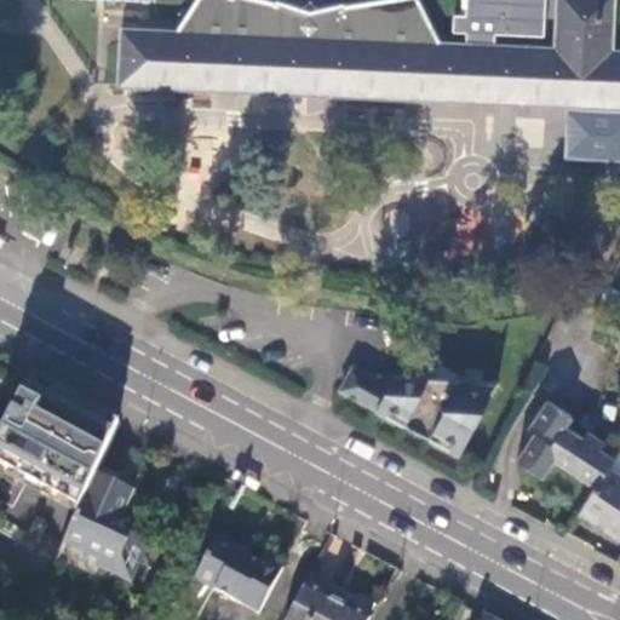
[(119,86),(619,109),(619,52),(612,52),(613,0),(557,0),(556,49),(437,44),(415,0),(384,0),(343,6),(342,4),(316,9),(308,1),(302,9),(275,1),(273,4),(260,0),(196,0),(176,33),(124,30),(124,29),(121,29),(119,86)]
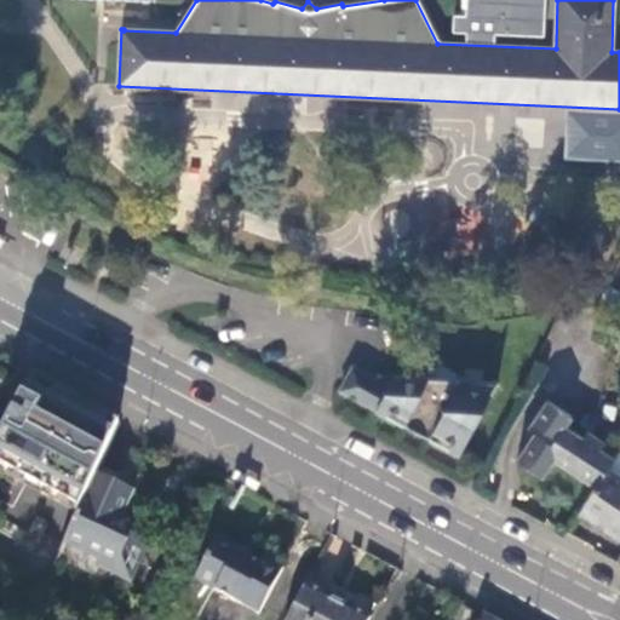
[(437,368),(426,380),(460,382),(459,373),(446,366),(437,368)]
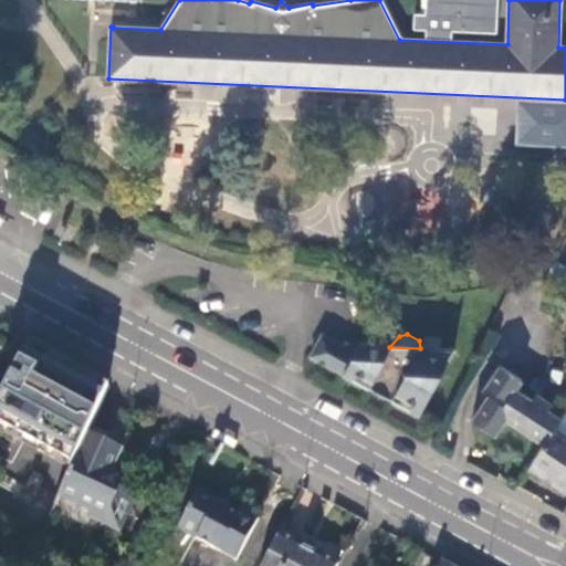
[(420,348),(389,347),(359,346),(357,350),(348,346),(323,337),(312,359),(420,417),(454,349),(420,348)]
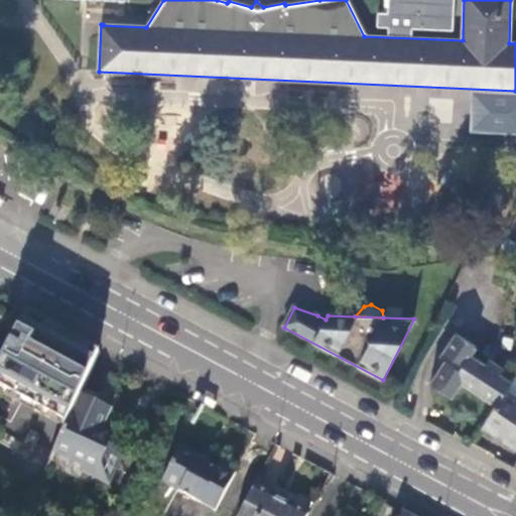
[(0,360),(0,413),(13,420),(21,403),(66,426),(81,392),(84,385),(99,350),(25,311),(2,357),(0,360)]
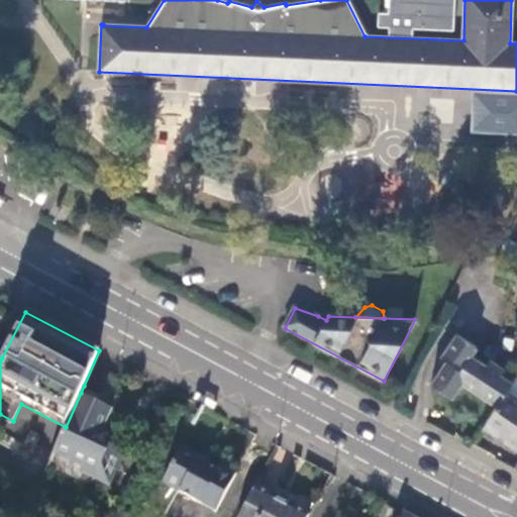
[(497,406),(512,382),(472,354),(477,345),(456,333),(435,366),(440,370),(431,384),(450,398),(462,382),(497,406)]
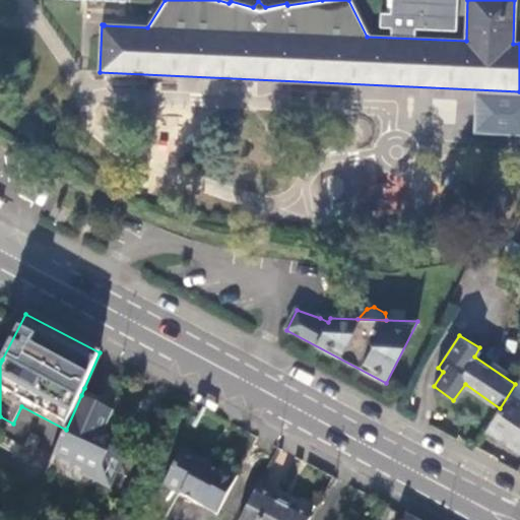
[(519,376),(515,384),(500,408),(486,428),(519,449),(519,376)]
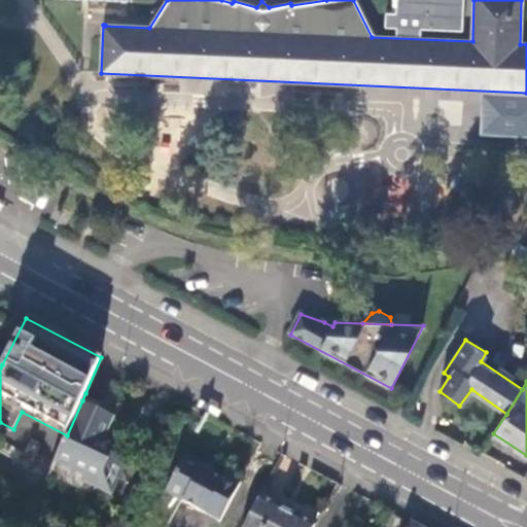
[(101,401),(85,393),(82,400),(98,409),(101,401)]
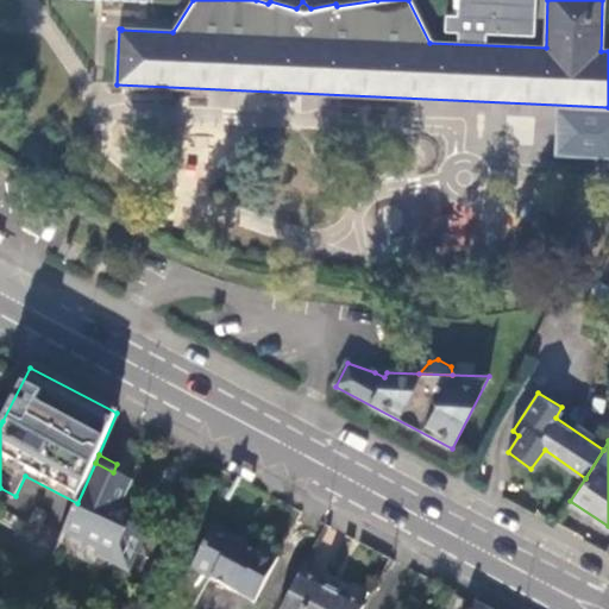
[(77,503),(67,527),(100,542),(96,550),(129,564),(145,527),(130,520),(137,507),(123,501),(136,472),(117,464),(113,472),(95,463),(77,503)]
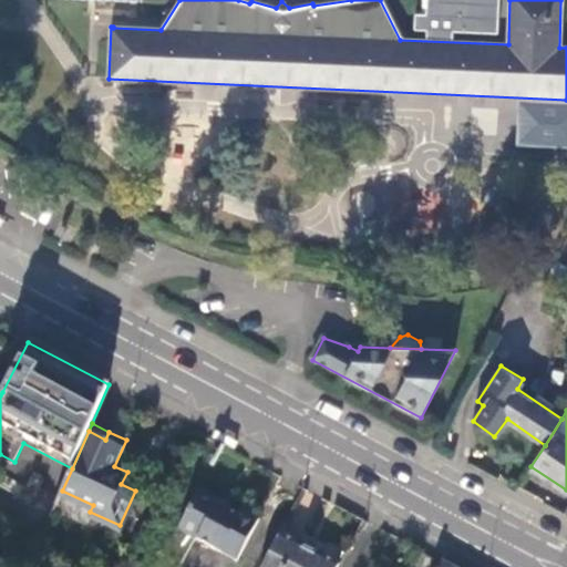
[(179,529),(238,560),(263,516),(245,506),(239,516),(218,505),(222,500),(202,490),(179,529)]
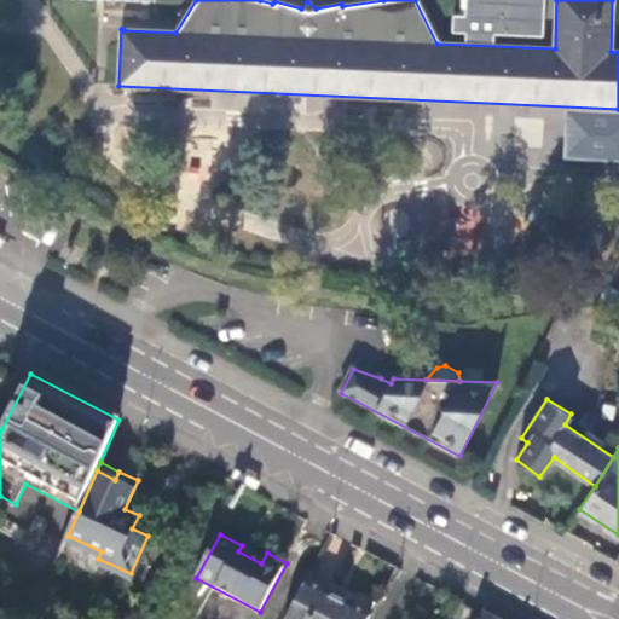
[(306,583),(287,618),(368,618),(370,617),(348,605),(351,601),(329,590),(328,594),(306,583)]
